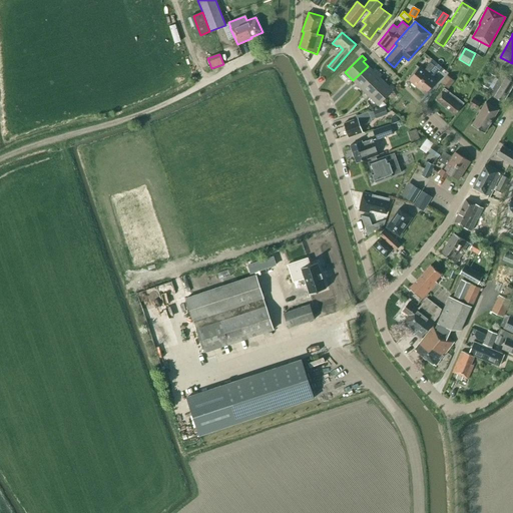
[(424,71),(420,67),(409,80),(417,87),(435,66),(434,66),(431,63),(424,71)]
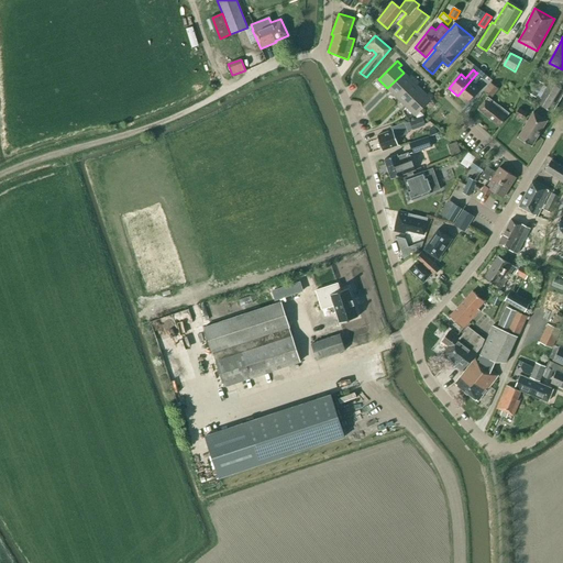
[(476,73),(477,73),(457,96),(467,103),(479,89),(474,85),(481,77),(484,79),(486,76),(478,69),(476,73)]
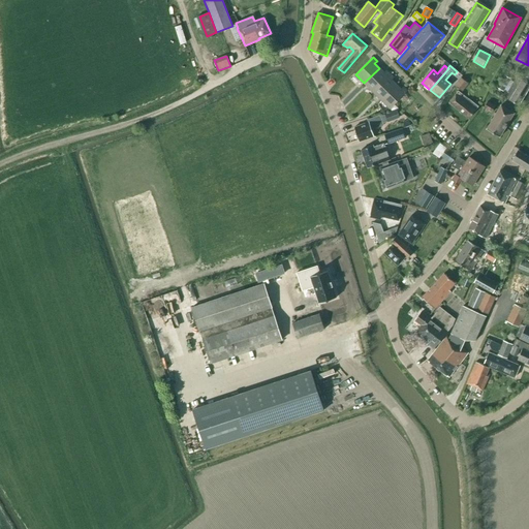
[(364,83),(373,92),(390,74),(386,71),(384,72),(379,68),(364,83)]
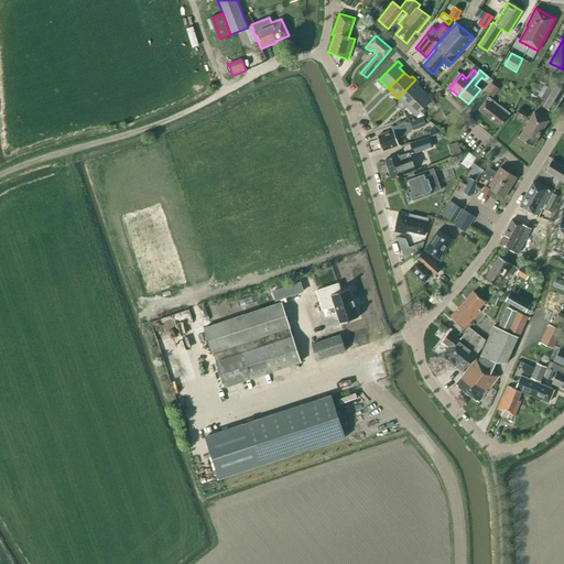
[(398,98),(407,107),(422,90),(418,86),(420,84),(415,79),(398,98)]
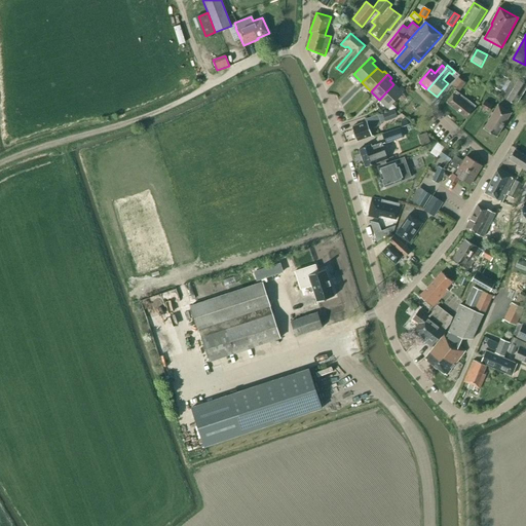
[(501,97),(516,105),(525,86),(525,84),(514,77),(509,85),(505,83),(508,79),(501,75),(494,87),(500,91),(501,89),(504,91),(501,97)]
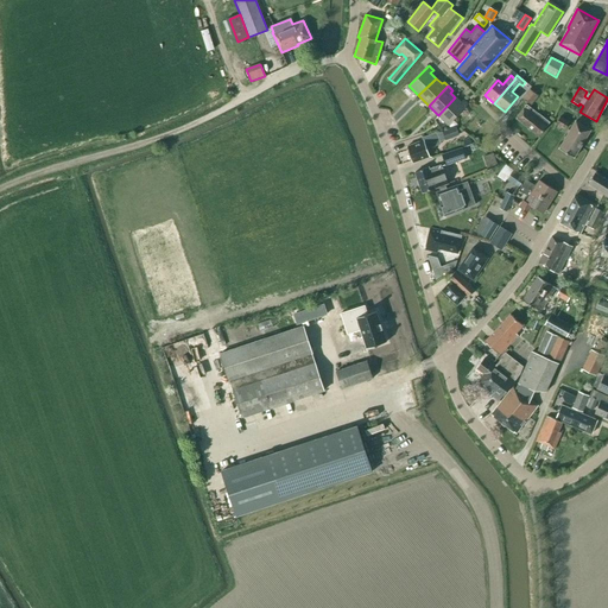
[(538,96),(530,90),(523,99),(531,105),(538,96)]
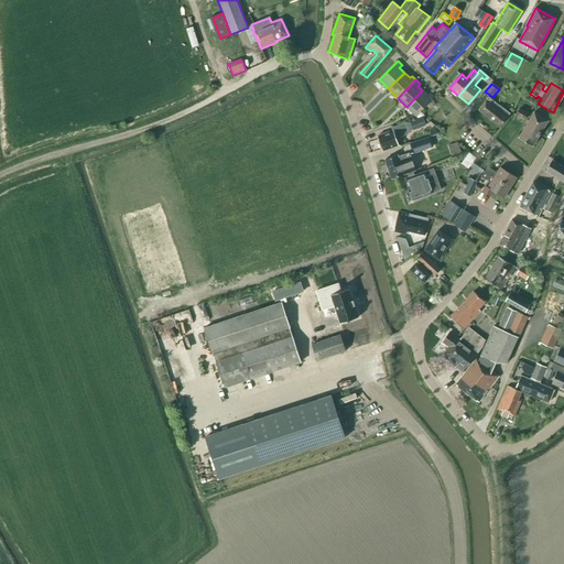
[(422,90),(407,107),(415,116),(434,97),(430,94),(427,96),(422,90)]
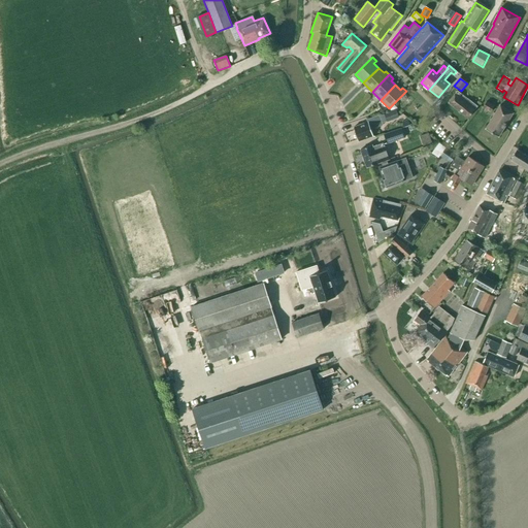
[(448,103),(468,119),(477,106),(457,91),(448,103)]
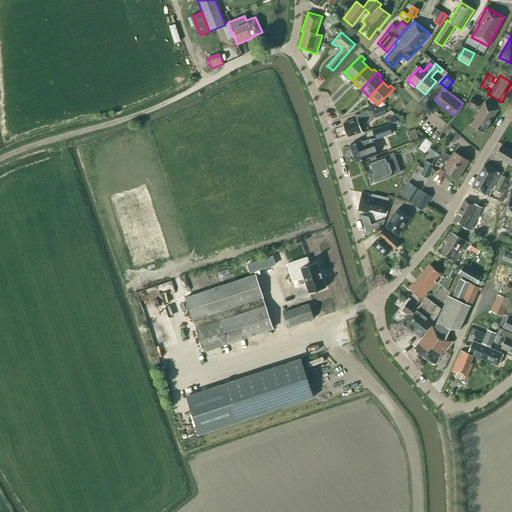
[(468,104),(475,109),(479,103),(471,98),(468,104)]
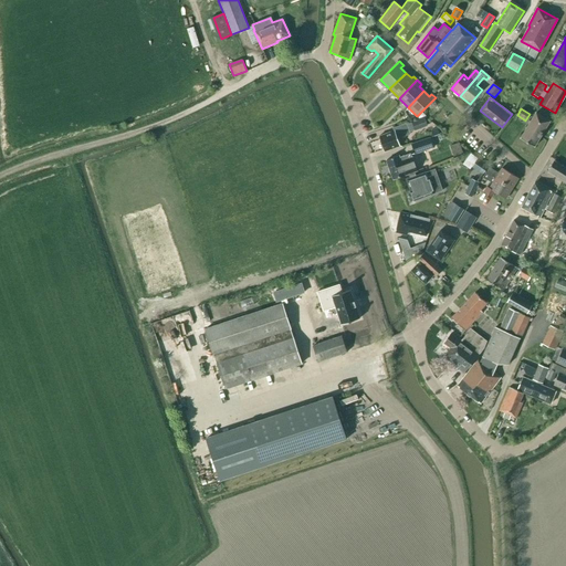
[(549,122),(536,113),(521,138),(534,147),(549,122)]
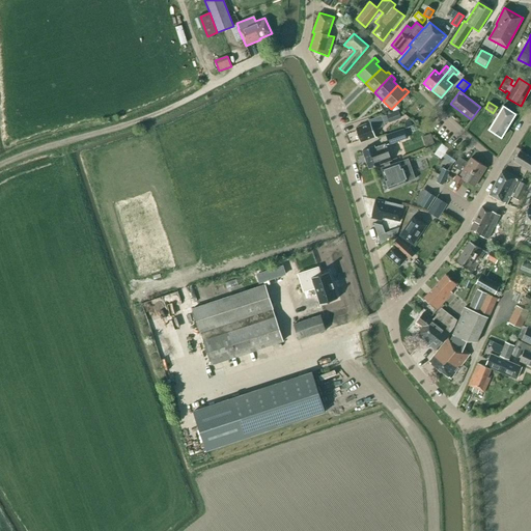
[(386,115),(389,123),(401,118),(398,110),(386,115)]
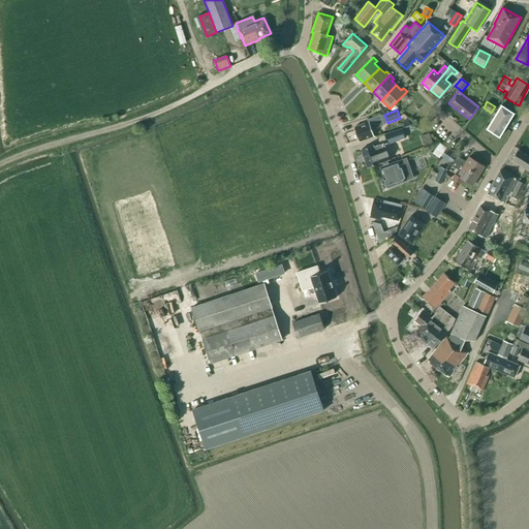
[(354,127),(360,142),(374,136),(371,129),(383,125),(380,116),(368,120),(368,122),(354,127)]
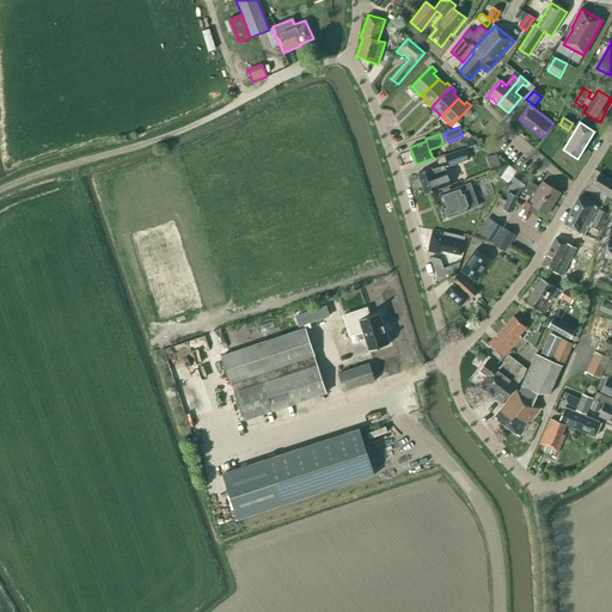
[(445,155),(448,166),(469,159),(465,148),(445,155)]
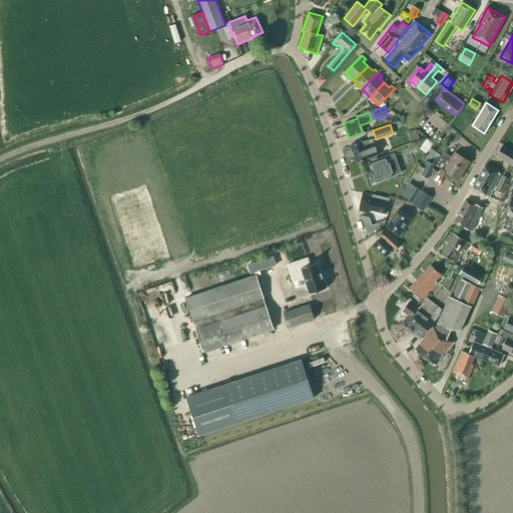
[(414,141),(422,138),(418,128),(410,131),(414,141)]
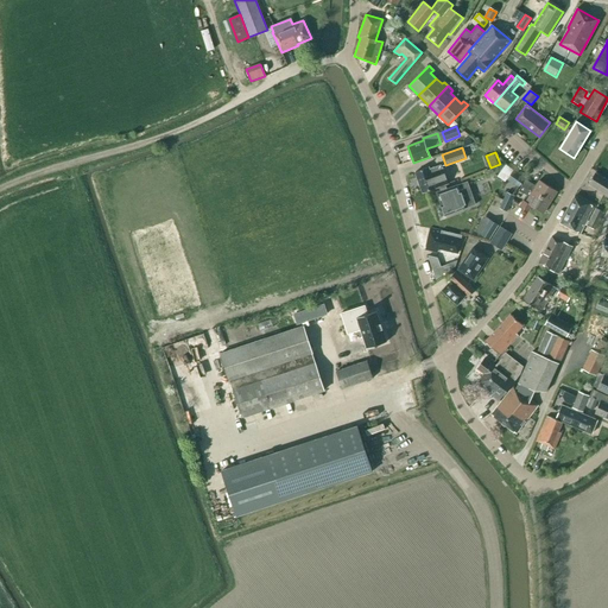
[(415,172),(422,192),(448,184),(443,169),(443,170),(441,165),(429,169),(429,168),(415,172)]
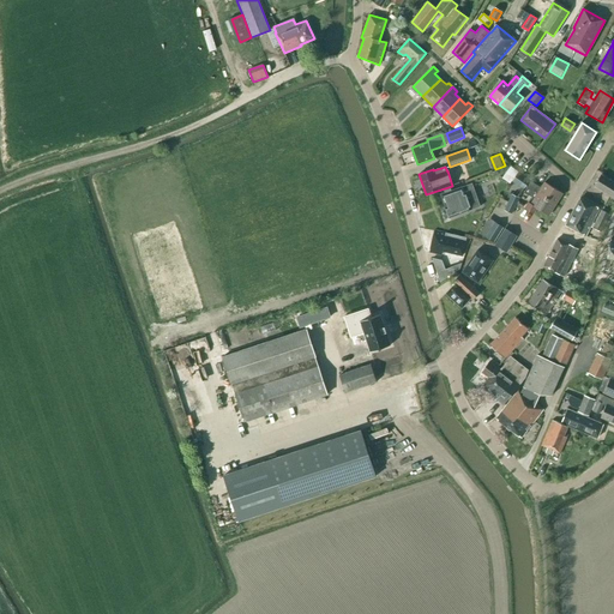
[(512,181),(523,190),(530,181),(518,173),(512,181)]
